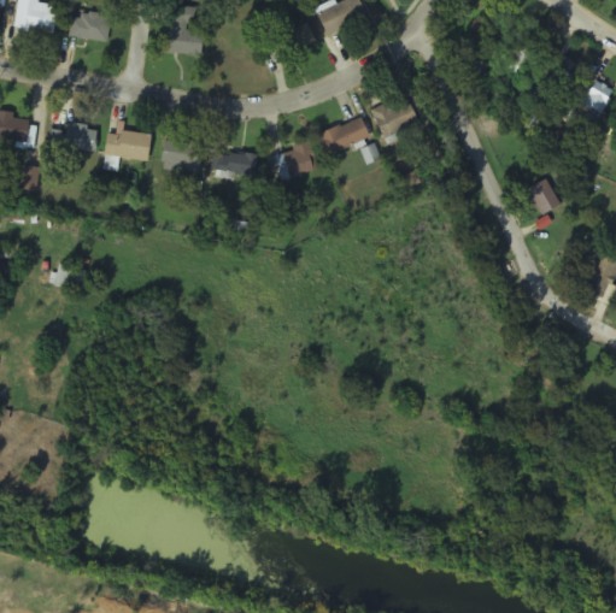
[(53,31),(57,5),(37,3),(37,0),(17,0),(13,25),(53,31)]
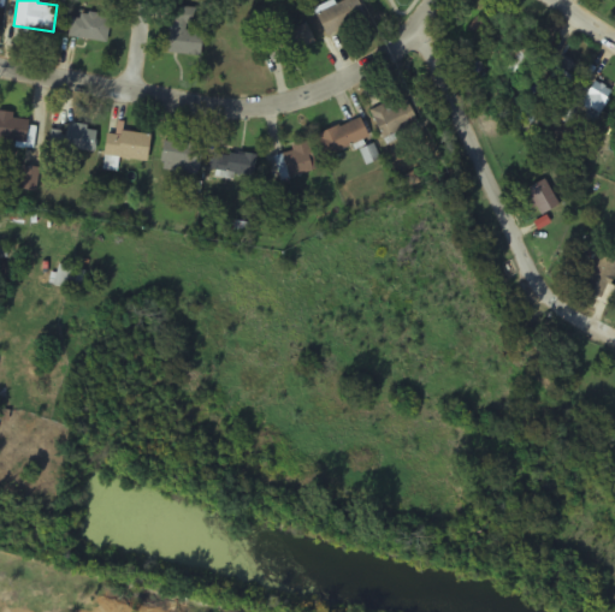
[(366,15),(359,0),(335,0),(314,10),(326,34),(366,15)]
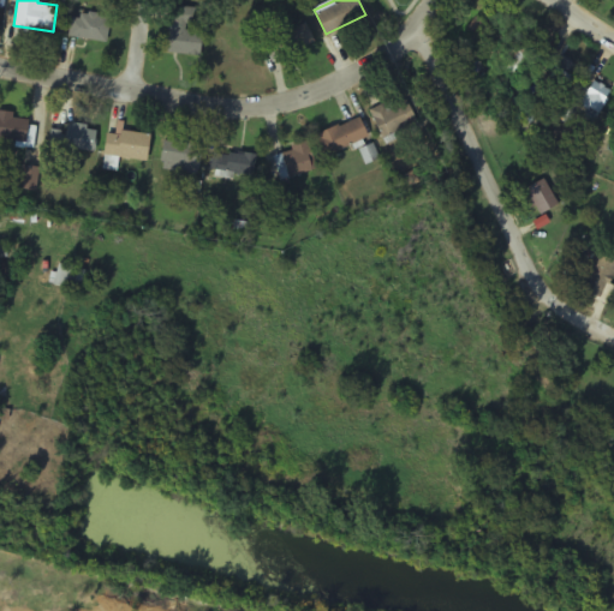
[(166,51),(200,54),(202,28),(196,28),(197,5),(171,3),(166,51)]
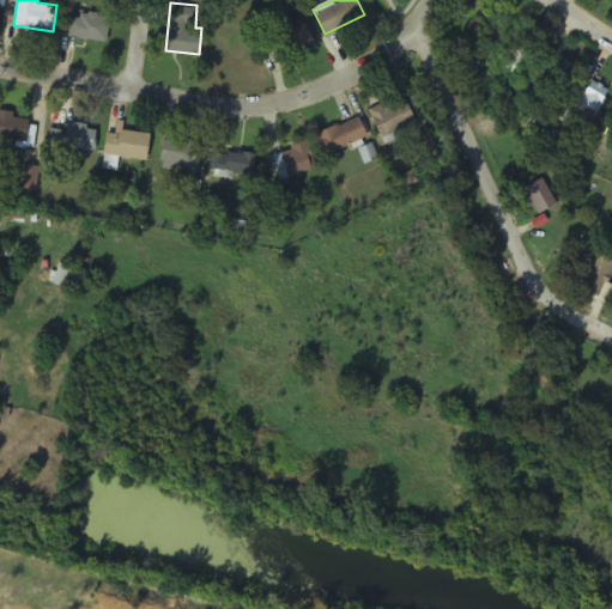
[(108,37),(108,12),(70,12),(70,37),(108,37)]
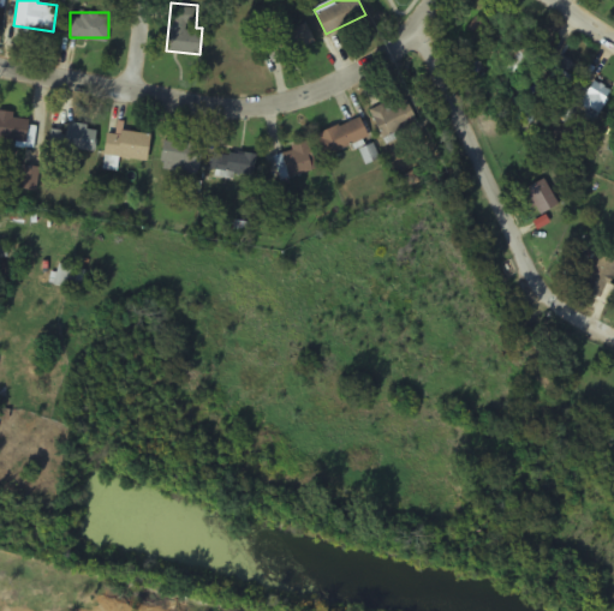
[(290,51),(315,40),(305,21),(281,33),(290,51)]
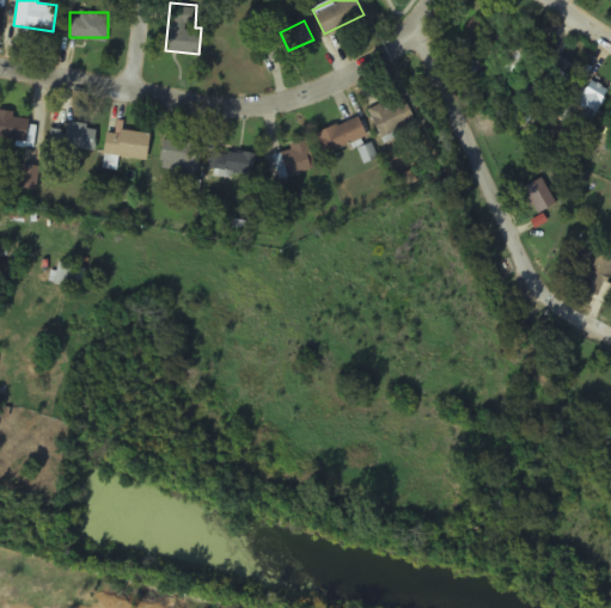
[(575,66),(557,54),(543,77),(562,88),(575,66)]
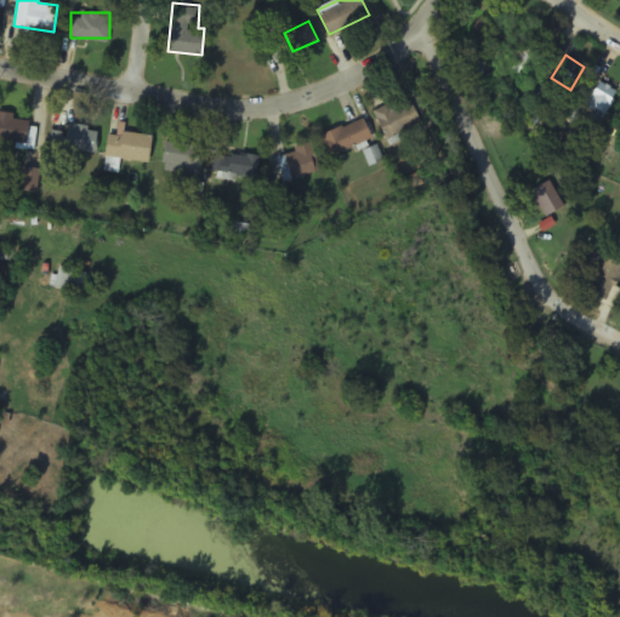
[(616,90),(599,79),(585,104),(603,114),(616,90)]
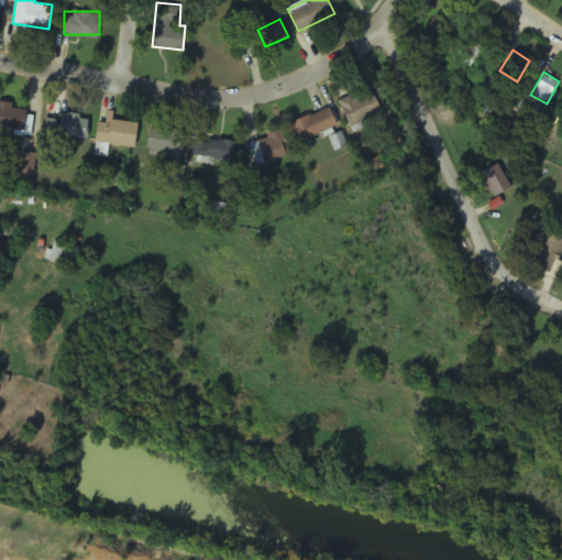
[(355,131),(381,114),(364,86),(338,102),(355,131)]
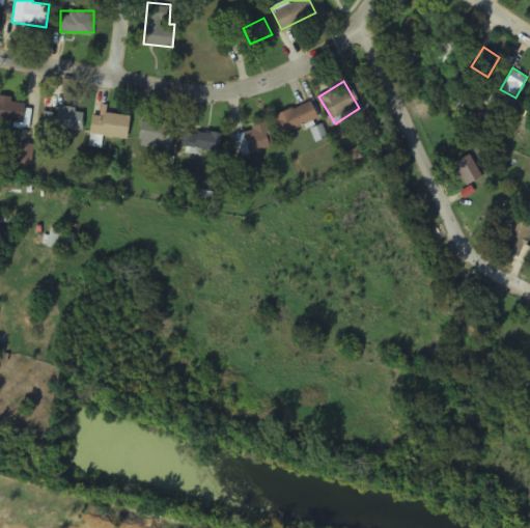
[(0,121),(29,121),(29,104),(12,104),(12,94),(0,94),(0,121)]
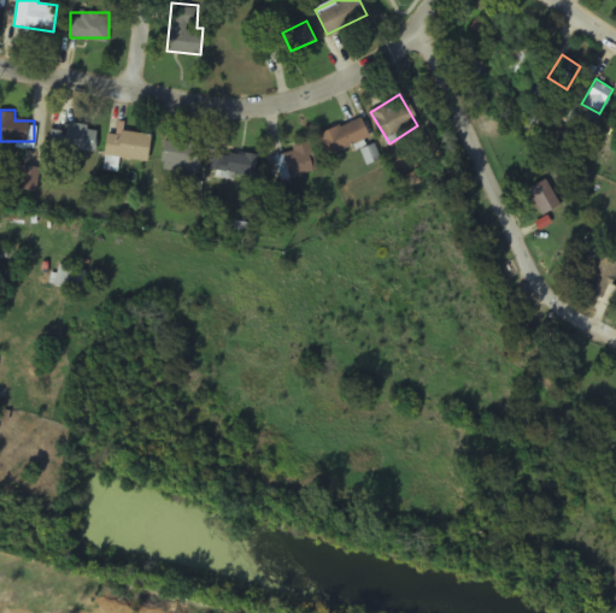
[(318,134),(328,155),(370,137),(361,115),(318,134)]
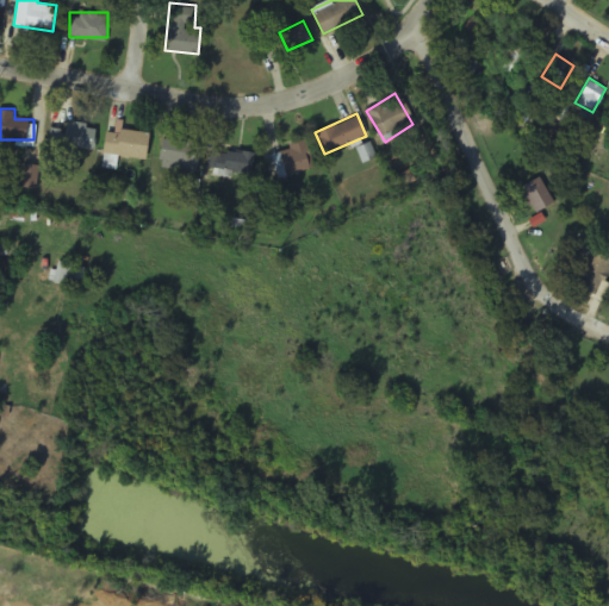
[(99,129),(68,118),(61,141),(91,151),(99,129)]
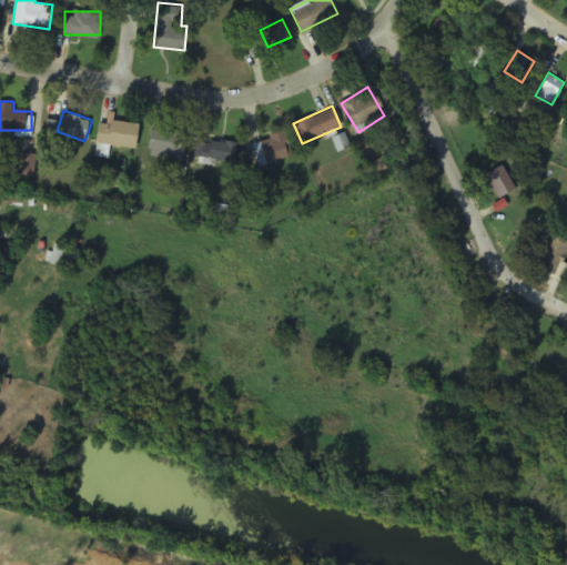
[(148,153),(183,159),(186,132),(152,127),(148,153)]
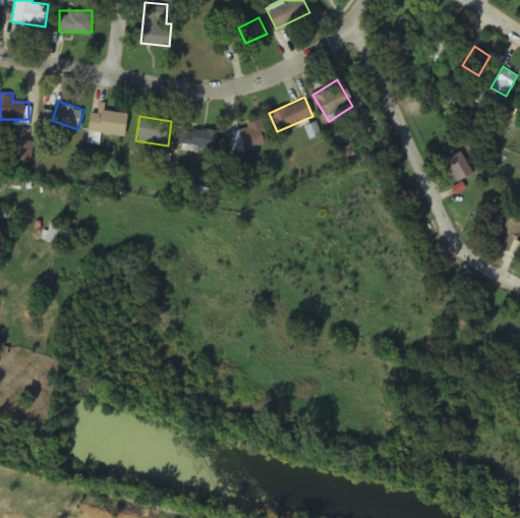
[(239,151),(269,141),(262,120),(232,128),(239,151)]
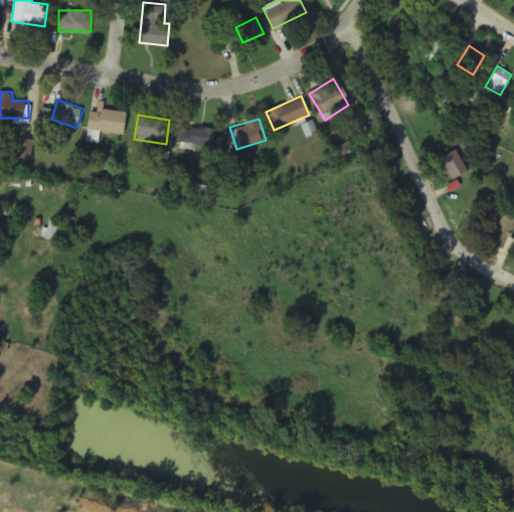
[(177,127),(177,145),(213,145),(213,127),(177,127)]
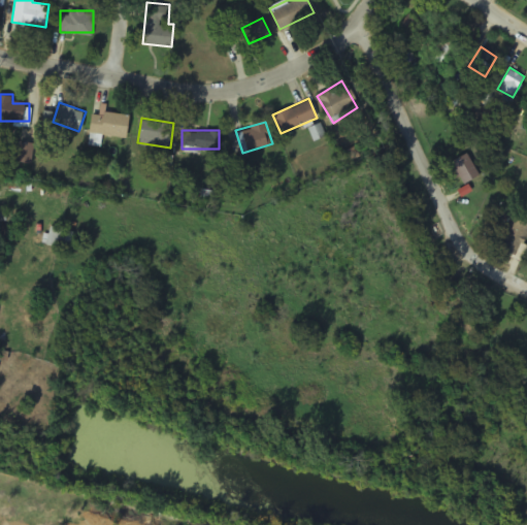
[(18,161),(31,162),(33,142),(20,140),(18,161)]
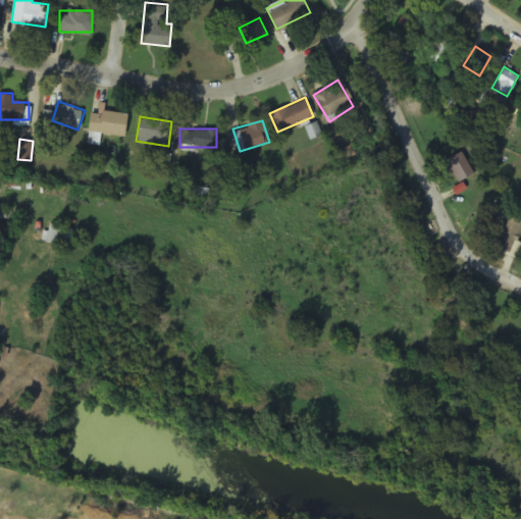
[(459,180),(473,172),(461,150),(446,159),(459,180)]
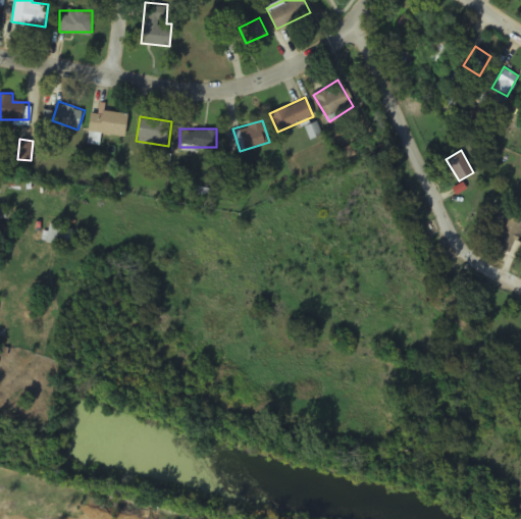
[(513,256),(520,245),(520,242),(515,239),(520,230),(520,221),(510,215),(491,243),(513,256)]
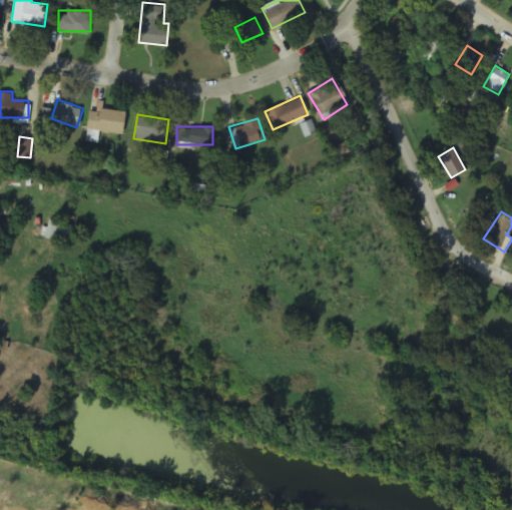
[(66,241),(72,223),(51,216),(45,235),(66,241)]
